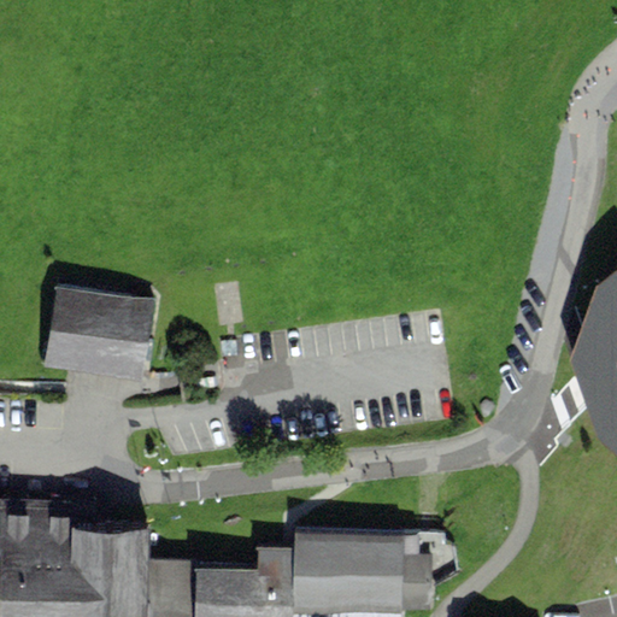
[(616,271),(597,288),(570,362),(598,439),(616,456),(616,271)]
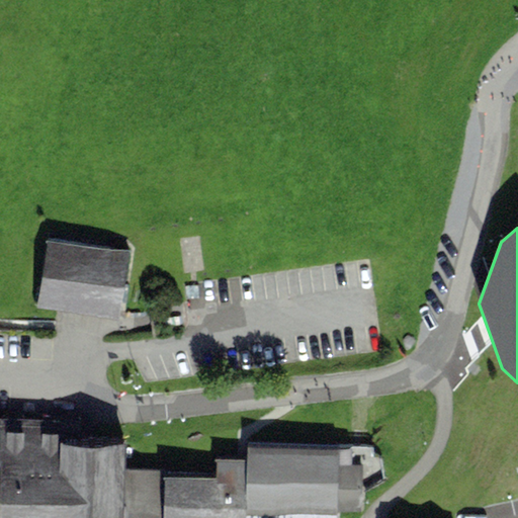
[(131,251),(48,238),(36,305),(69,310),(120,318),(131,251)]
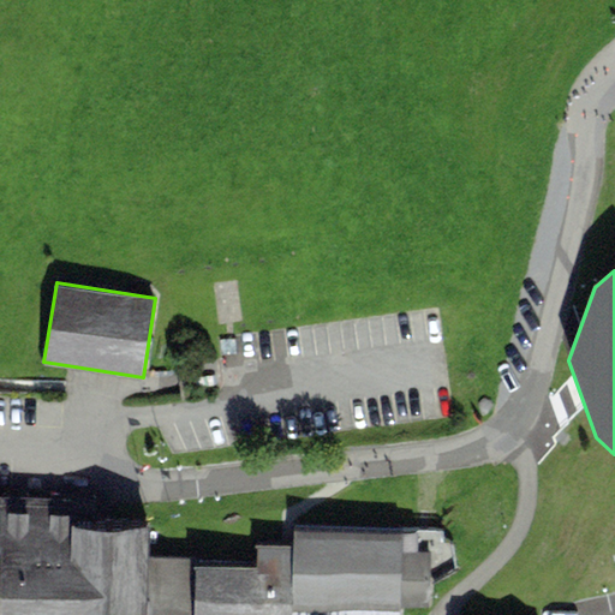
[(156,505),(0,496),(0,614),(150,614),(154,550),(156,505)]
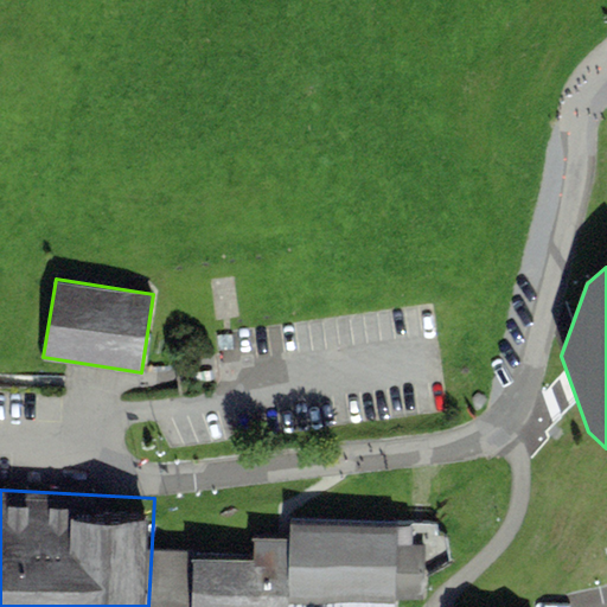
[(403,523),(286,517),(285,550),(282,590),(400,595),(403,523)]
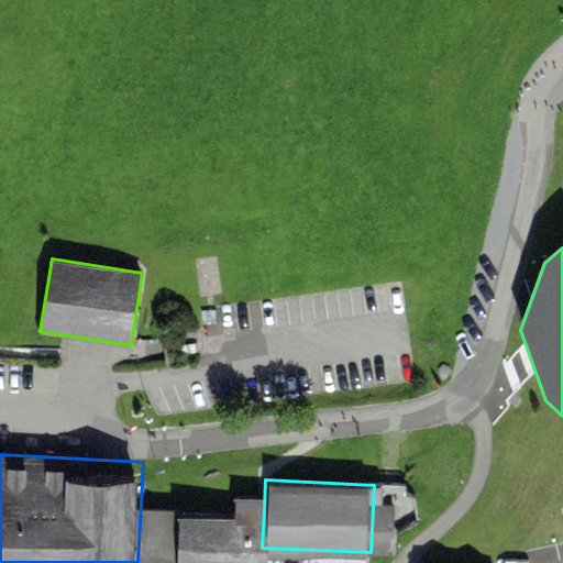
[(141,504),(138,562),(261,562),(262,548),(264,510),(141,504)]
